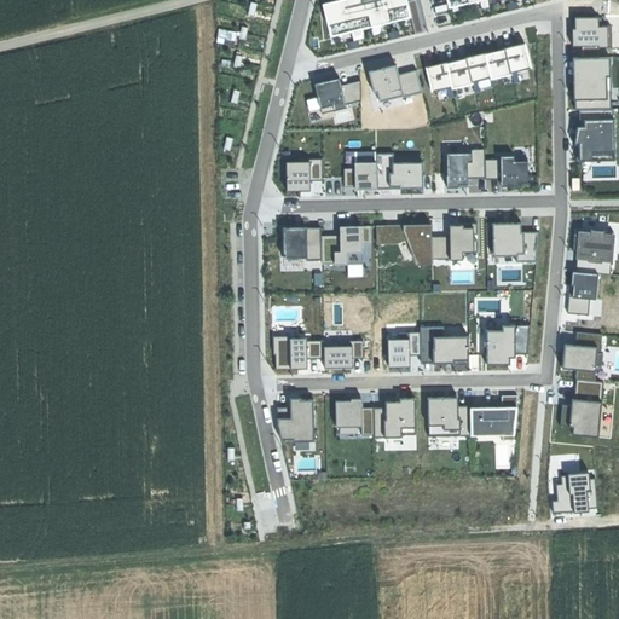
[(363,0),(339,0),(322,5),(330,38),(412,17),(406,0),(366,0),(364,1),(363,0)]
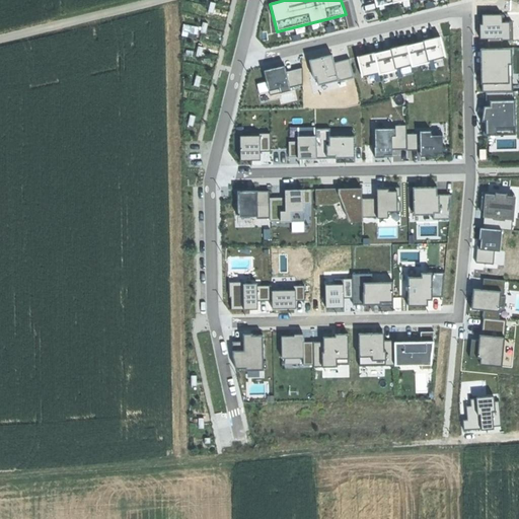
[(491,46),(504,46),(504,38),(515,38),(514,20),(506,20),(506,13),(486,13),(486,22),(483,23),(483,29),(483,38),(491,38),(491,46)]
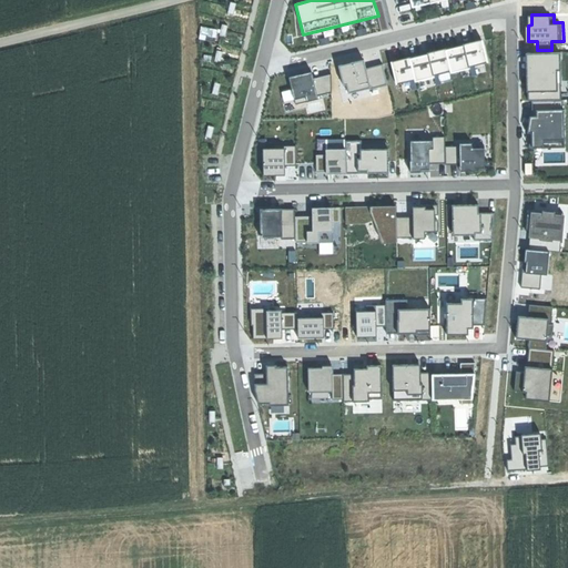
[(473,42),(464,46),(469,68),(488,63),(482,40),(473,42)]
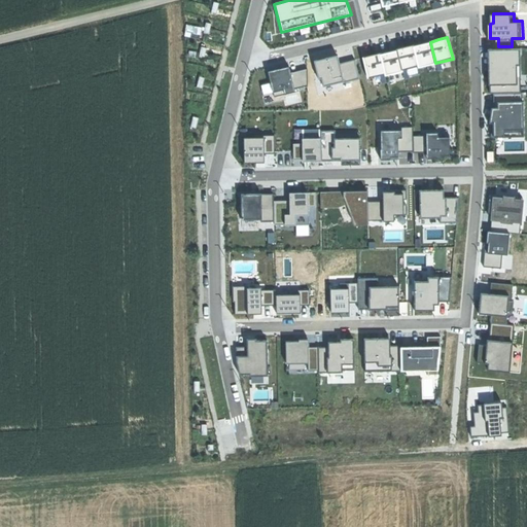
[(421,44),(413,46),(418,66),(418,67),(435,63),(430,42),(421,44)]
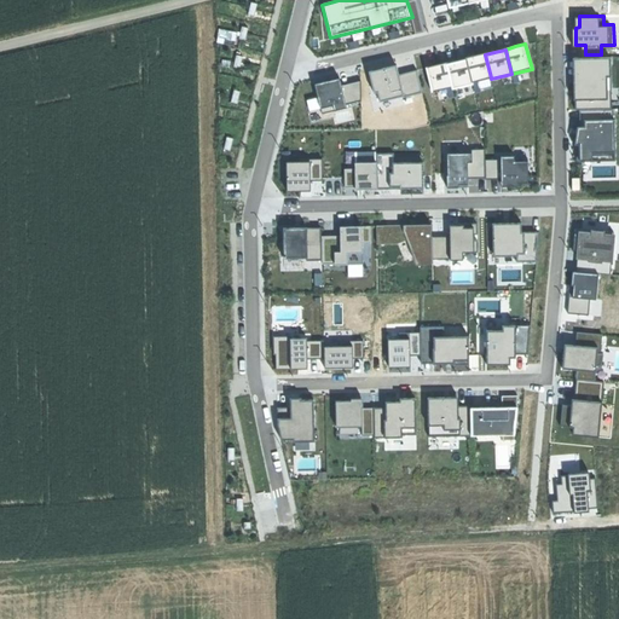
[(475,57),(466,59),(472,82),(491,77),(485,55),(475,57)]
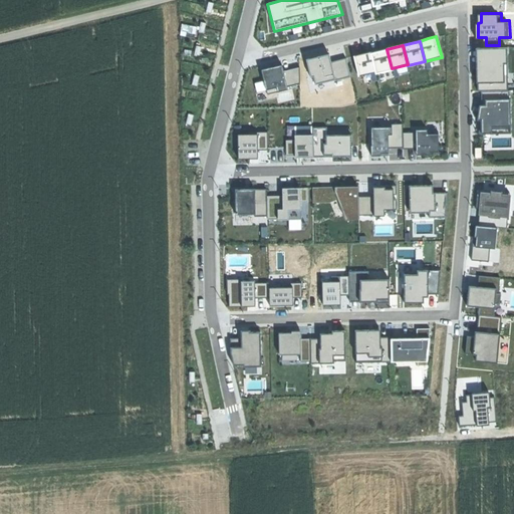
[(507,48),(476,48),(477,68),(477,90),(481,90),(508,89),(507,48)]
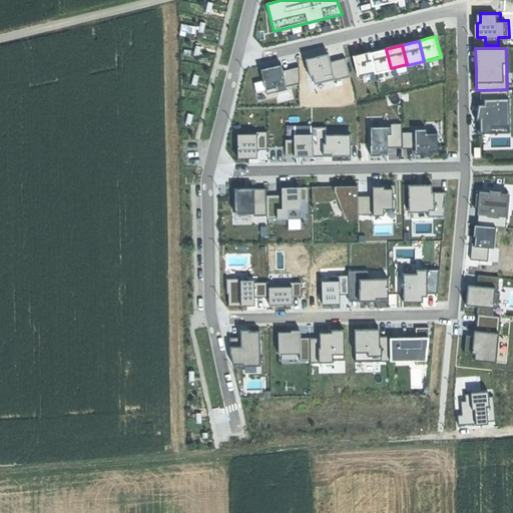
[(378,51),(371,53),(376,72),(376,73),(391,69),(391,68),(386,49),(378,51)]
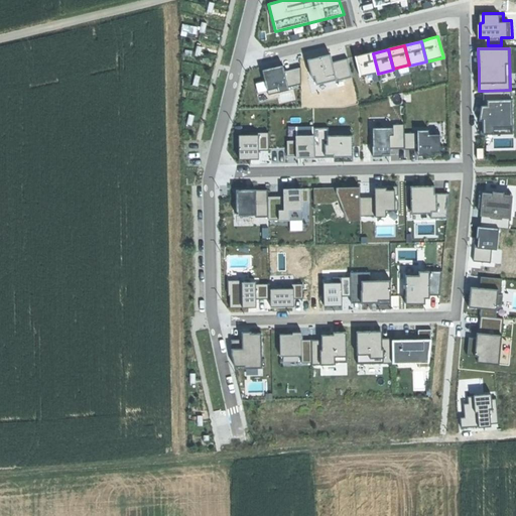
[(363,54),(355,56),(360,77),(378,73),(373,53),(372,52),(363,54)]
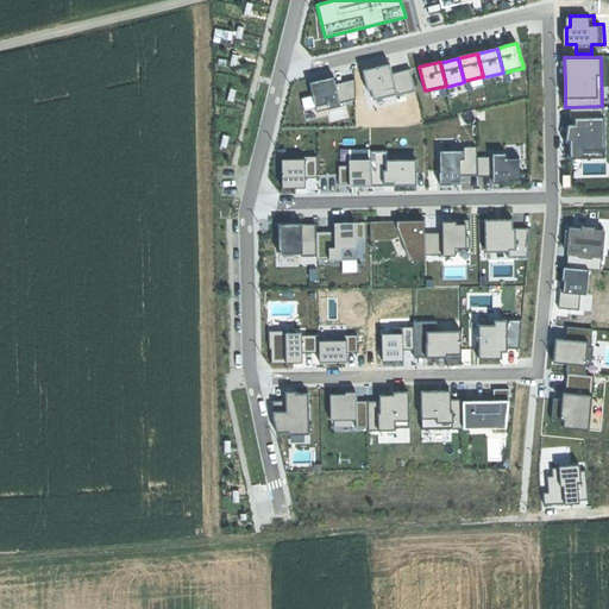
[(376,68),(363,70),(368,92),(372,90),(374,99),(396,94),(391,73),(389,64),(376,68)]
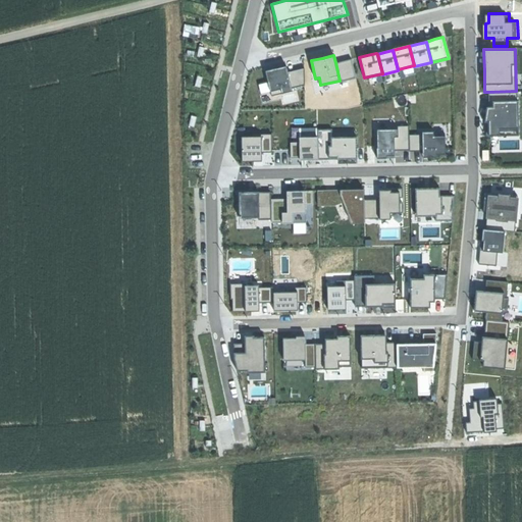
[(352,58),(335,62),(340,81),(341,82),(356,77),(352,58)]
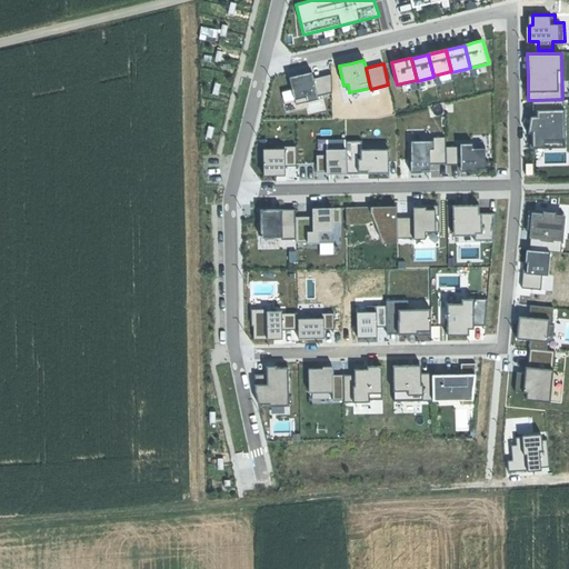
[(312,71),(289,77),(296,105),(319,99),(318,96),(313,79),(312,71)]
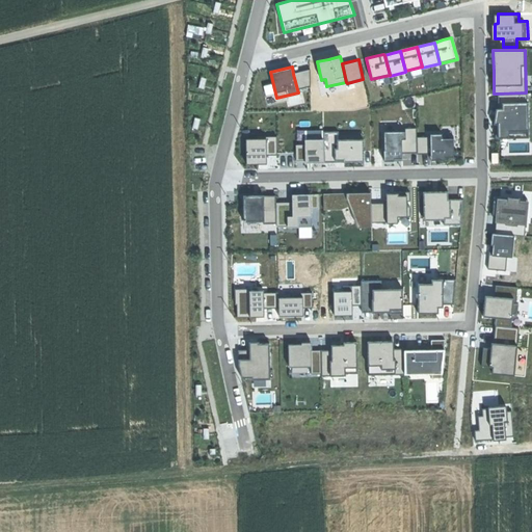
[(311,70),(293,74),(297,89),(311,85),(311,70)]
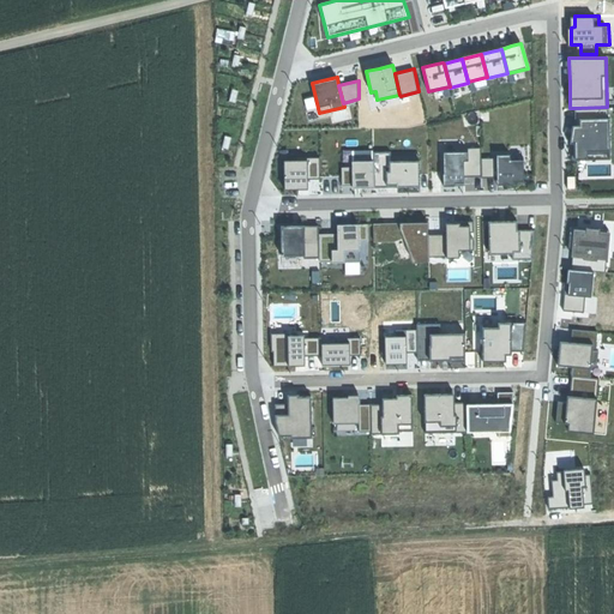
[(607,107),(575,108),(576,127),(572,127),(572,130),(571,143),(576,143),(576,160),(611,158),(607,107)]
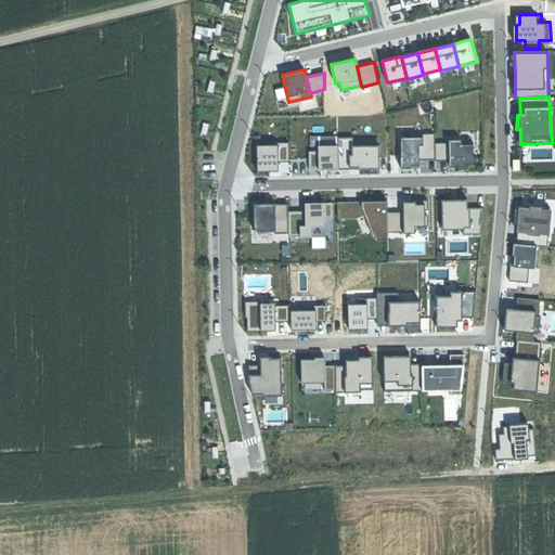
[(425,138),(400,138),(401,169),(413,169),(420,168),(420,162),(436,160),(435,142),(435,133),(425,133),(425,138)]
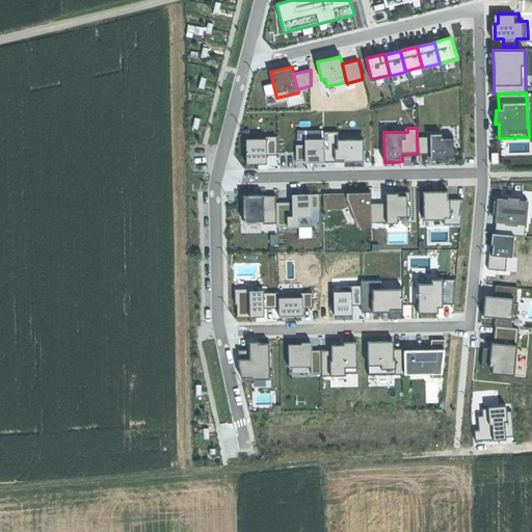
[(326,138),(326,161),(346,160),(365,160),(365,133),(339,134),(339,131),(325,132),(326,138)]
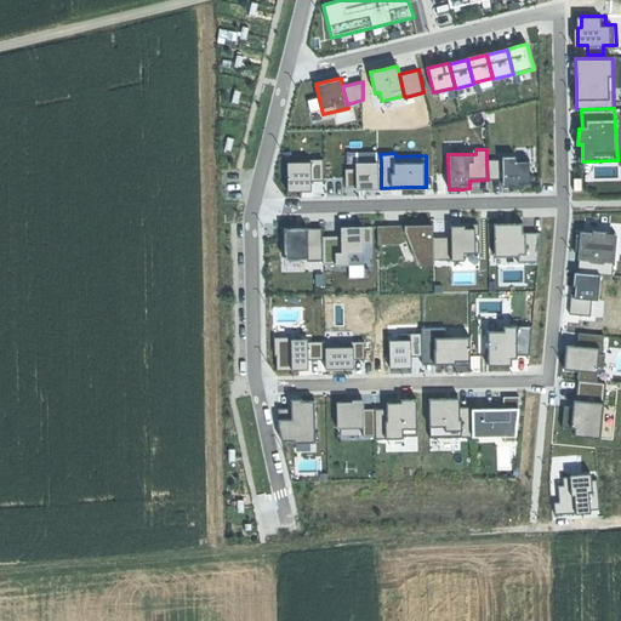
[(302,161),(290,161),(291,191),(303,191),(314,191),(314,180),(326,178),(325,158),(302,159),(302,161)]
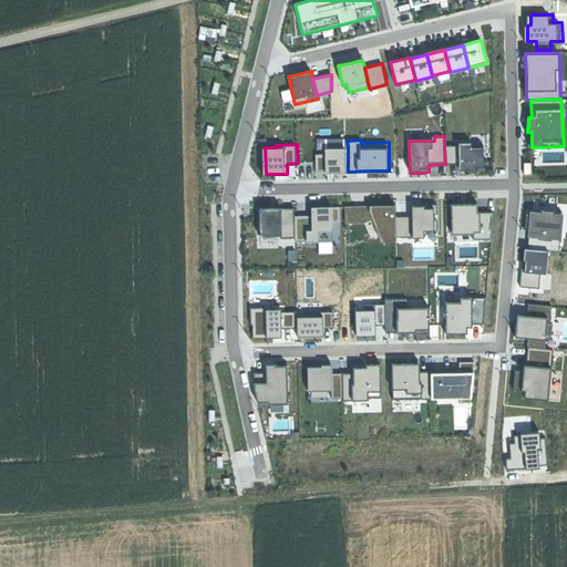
[(470,144),(444,145),(445,164),(460,164),(460,171),(467,171),(473,171),(473,167),(483,167),(483,148),(470,148),(470,144)]
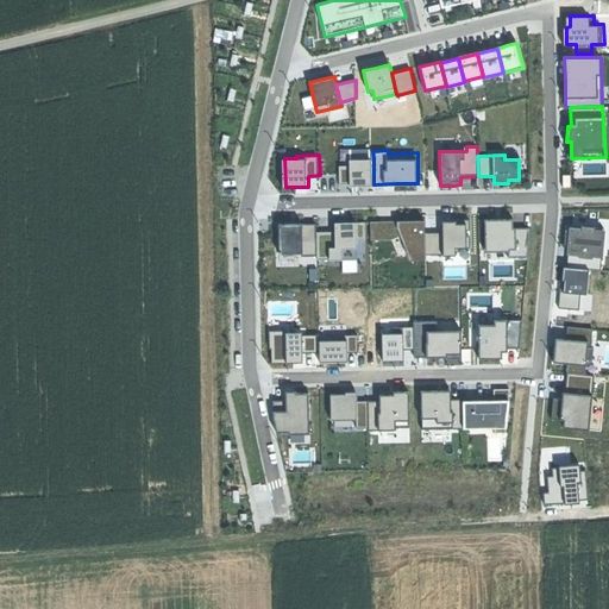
[(374,184),(374,158),(352,159),(352,164),(341,164),(341,182),(352,182),(352,184),(359,184),(374,184)]
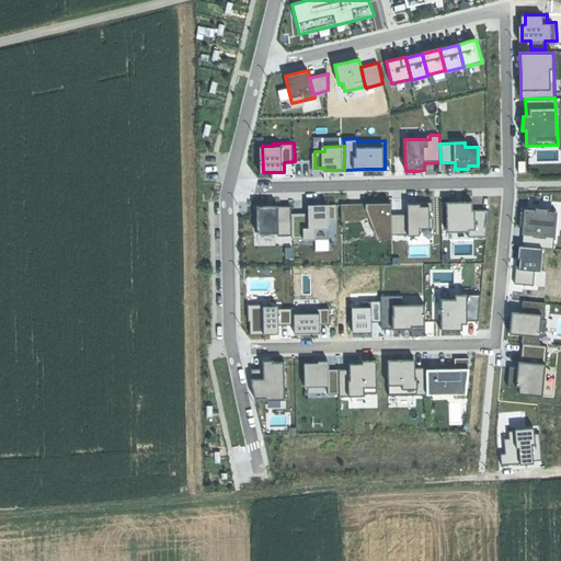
[(460,203),(446,203),(447,232),(468,231),(468,237),(485,237),(488,210),(472,210),(472,202),(460,203)]
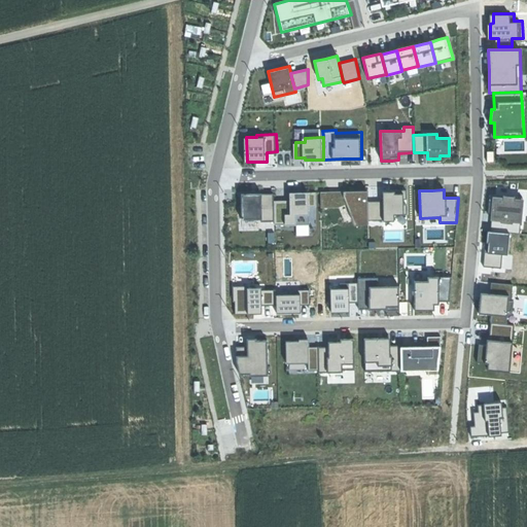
[(352,191),(319,192),(319,208),(346,207),(353,225),(367,225),(367,220),(367,201),(367,190),(352,191)]
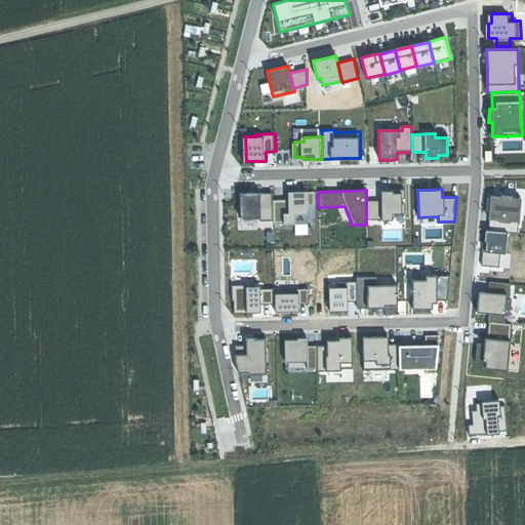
[(288,199),(272,200),(274,224),(284,223),(284,225),(308,224),(307,207),(314,206),(314,191),(300,192),(288,193),(288,199)]
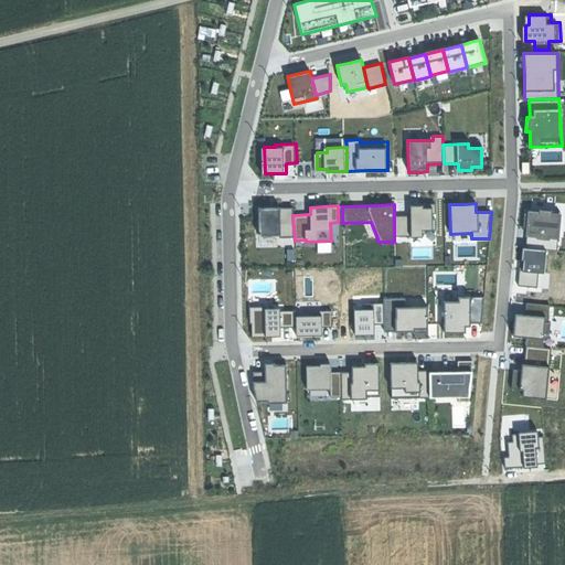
[(411,215),(394,215),(394,236),(411,235),(411,237),(423,237),(423,231),(433,230),(432,208),(424,209),(424,205),(417,205),(411,205),(411,215)]
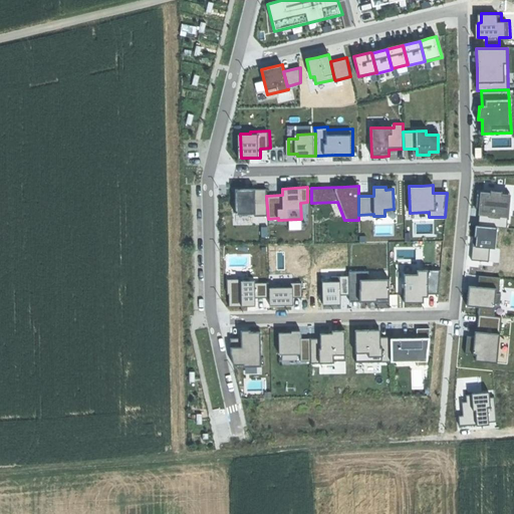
[(251,190),(235,190),(236,214),(255,214),(255,216),(267,215),(266,196),(266,189),(251,190)]
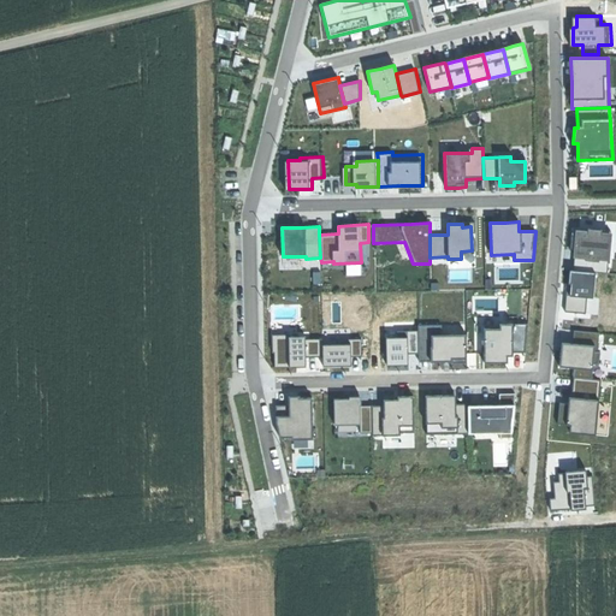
[(575,248),(573,270),(599,272),(608,273),(611,234),(578,231),(575,248)]
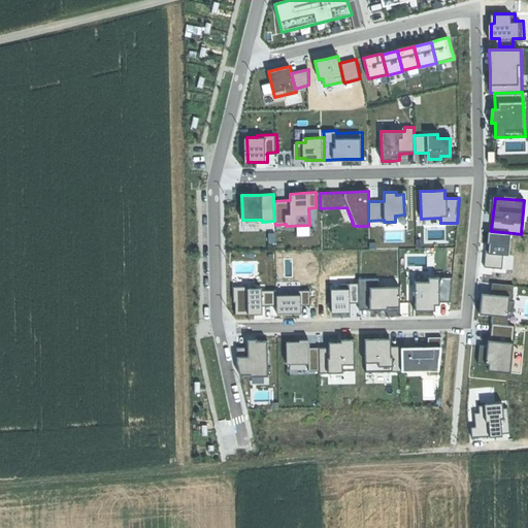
[(514,233),(491,231),(491,238),(490,241),(493,241),(492,252),(488,252),(487,265),(503,267),(504,254),(512,254),(514,233)]
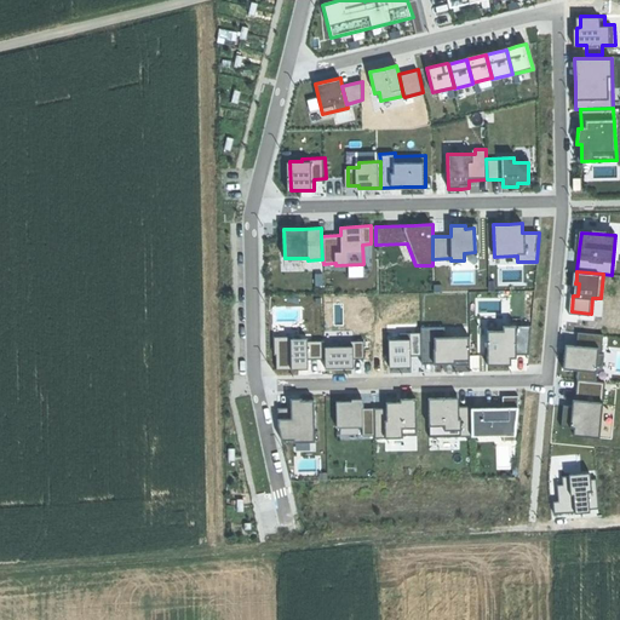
[(424,327),(424,332),(424,355),(424,362),(449,361),(458,361),(458,363),(471,363),(471,337),(447,337),(447,326),(424,327)]
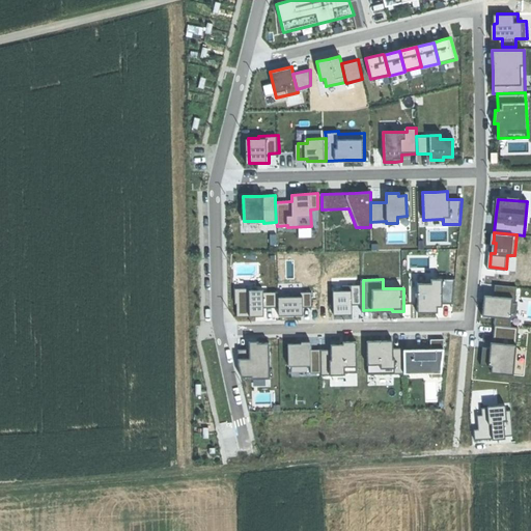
[(431,283),(417,283),(418,312),(426,312),(438,312),(438,304),(452,304),(454,279),(431,280),(431,283)]
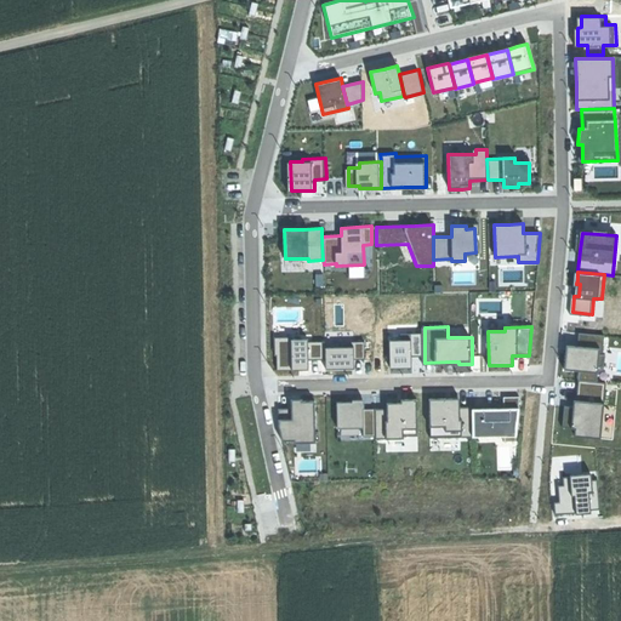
[(581,379),(599,380),(600,365),(607,365),(608,354),(604,353),(607,334),(581,331),(580,345),(571,343),(570,354),(569,368),(581,369),(581,379)]
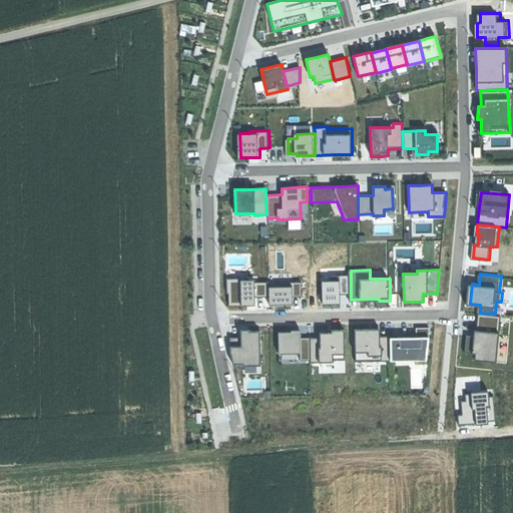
[(333,280),(324,280),(325,303),(334,303),(343,303),(343,294),(351,294),(351,275),(333,275),(333,280)]
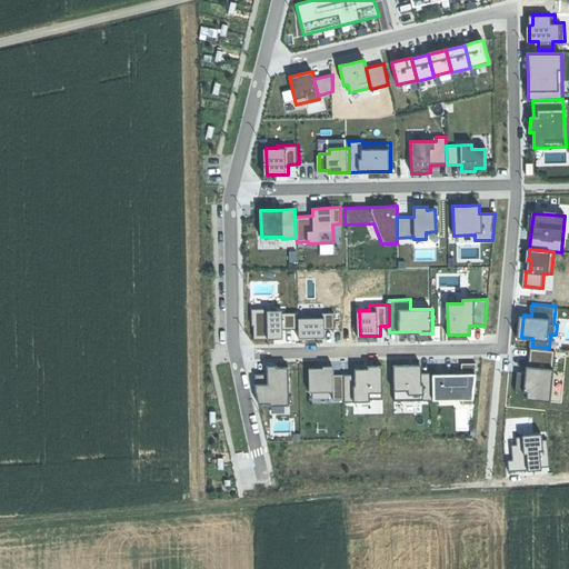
[(282,330),(298,329),(298,319),(298,312),(282,313),(282,310),(267,311),(267,309),(251,309),(252,340),(272,340),(282,339),(282,330)]
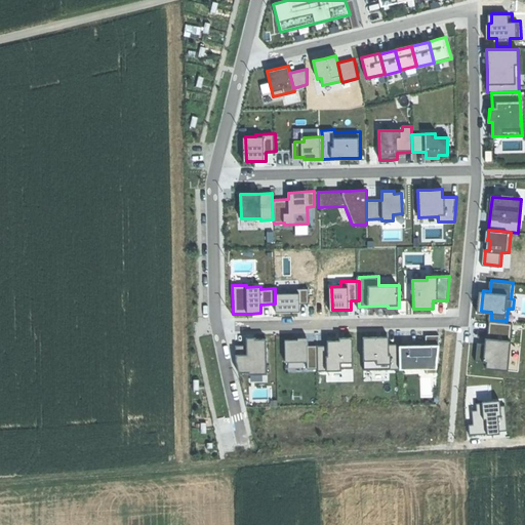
[(288,294),(275,294),(275,304),(275,313),(287,313),(299,313),(299,304),(310,304),(310,286),(288,287),(288,294)]
